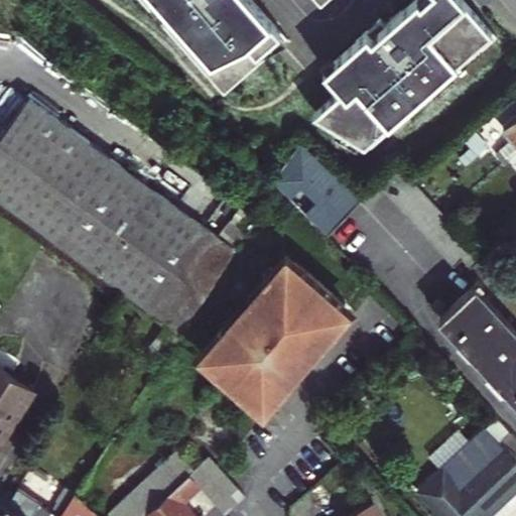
[(259,0),(146,0),(226,89),(288,33),(259,0)]
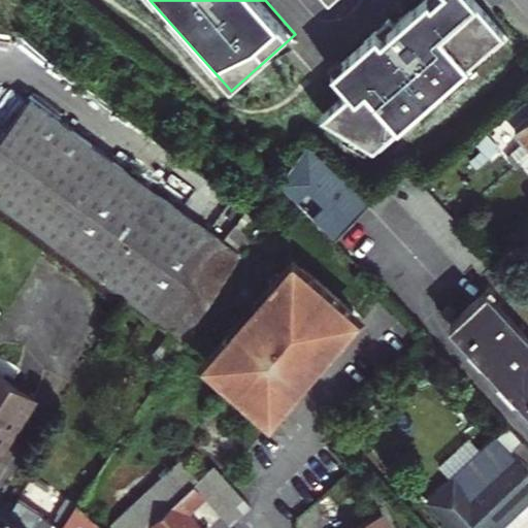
[(335,63),(353,83),(325,107),(341,126),(335,132),(355,154),(361,147),(369,157),(512,30),(485,0),(417,0),(397,19),(392,12),(377,26),(335,63)]
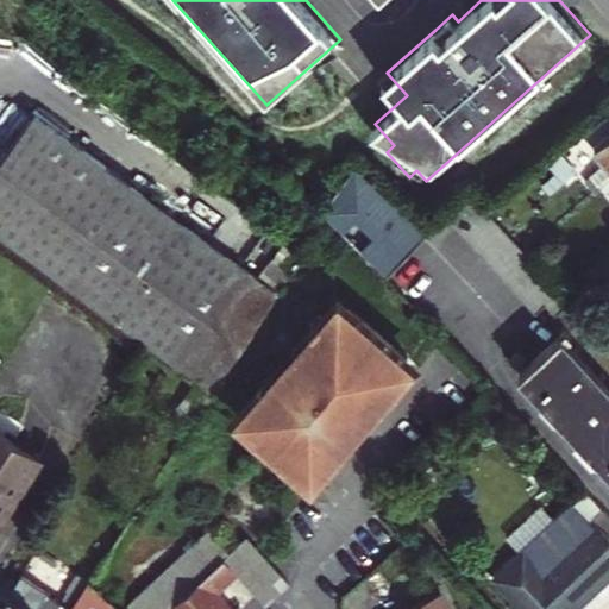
[(590,174),(602,187),(608,180),(608,106),(608,108),(581,132),(604,161),(590,174)]
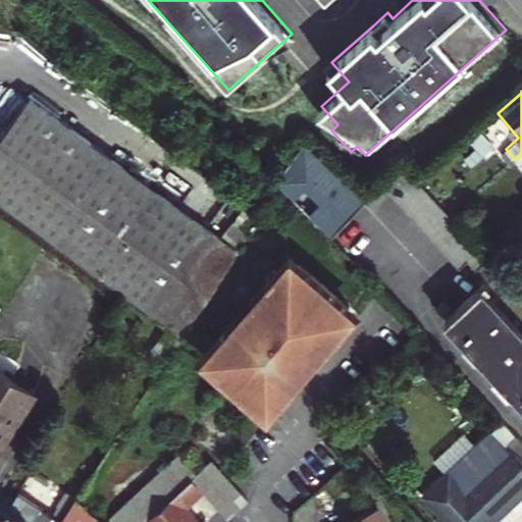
[(202,228),(36,100),(0,146),(0,207),(31,229),(44,241),(172,335),(254,215),(226,196),(202,228)]
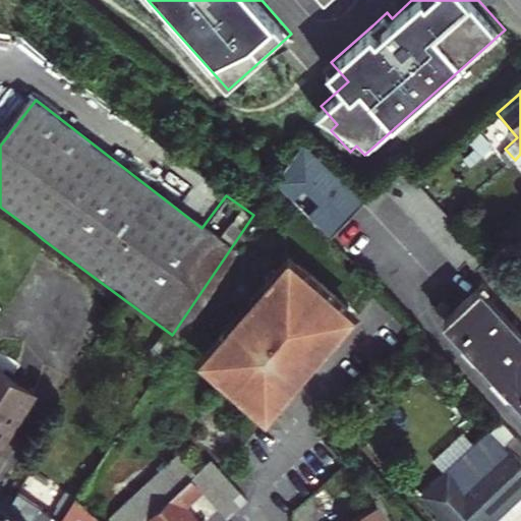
[(325,235),(363,200),(306,137),(276,182),(325,235)]
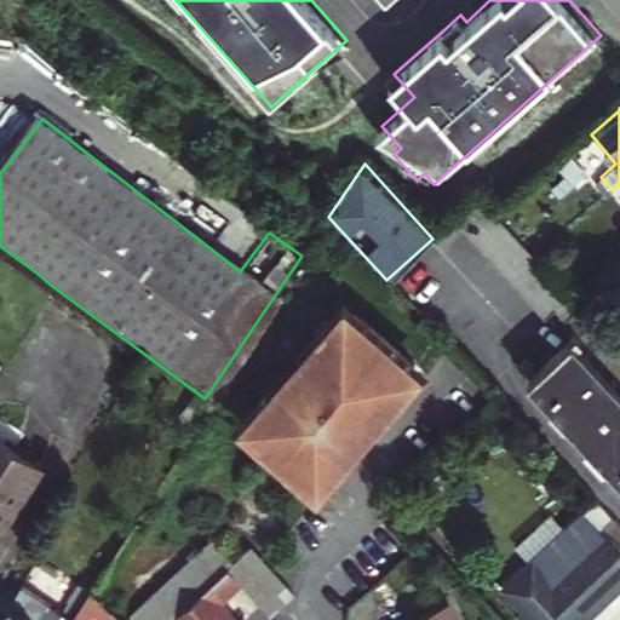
[(47,293),(52,286),(36,273),(30,280),(47,293)]
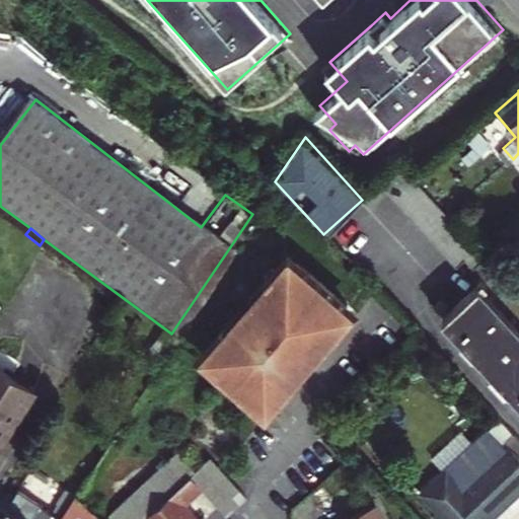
[(293,253),(203,361),(265,420),(316,361),(359,312),(293,253)]
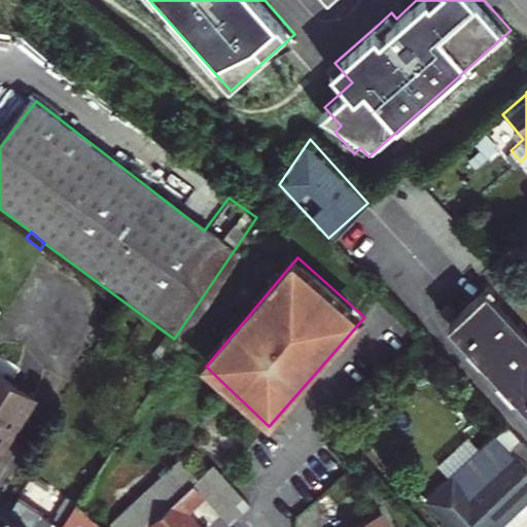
[(526,334),(483,285),(450,315),(499,370),(526,399),(526,334)]
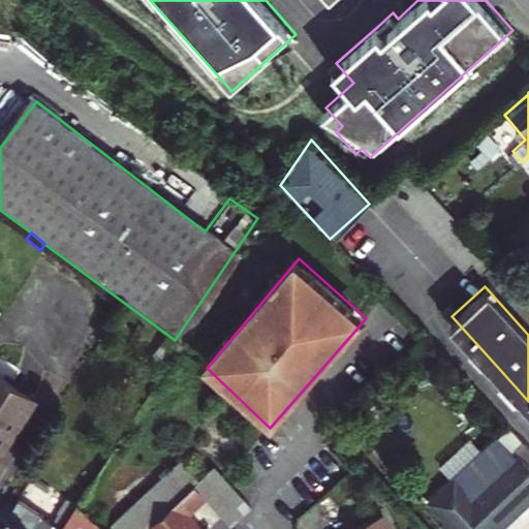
[(0,437),(5,430),(11,434),(33,398),(0,378),(0,437)]
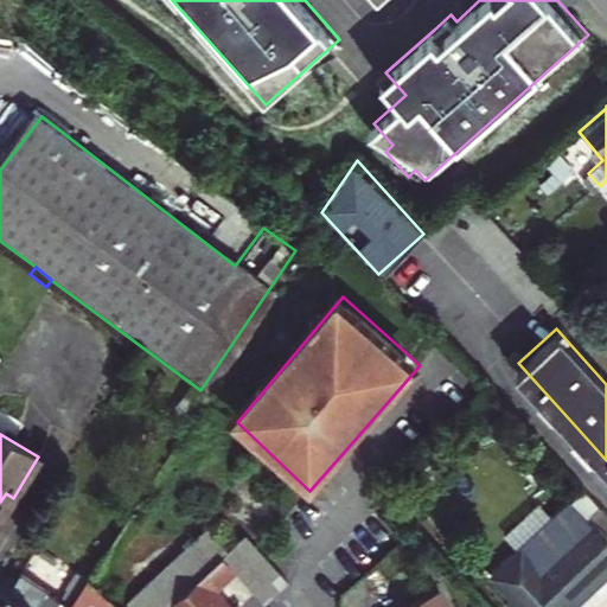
[(0,516),(1,517),(13,498),(6,493),(0,502),(0,516)]
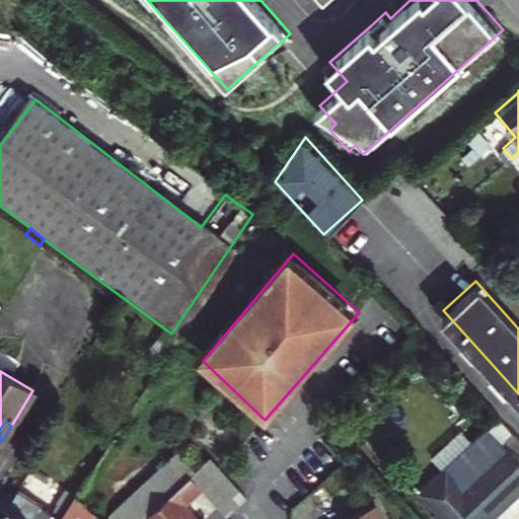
[(468,480),(508,446),(495,431),(455,465),(468,480)]
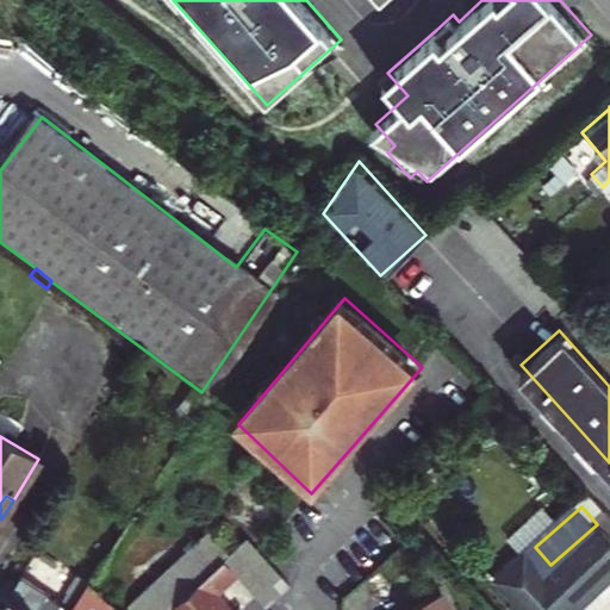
[(551,565),(535,547),(495,583),(518,609),(589,609),(609,590),(609,521),(605,517),(597,524),(551,565)]
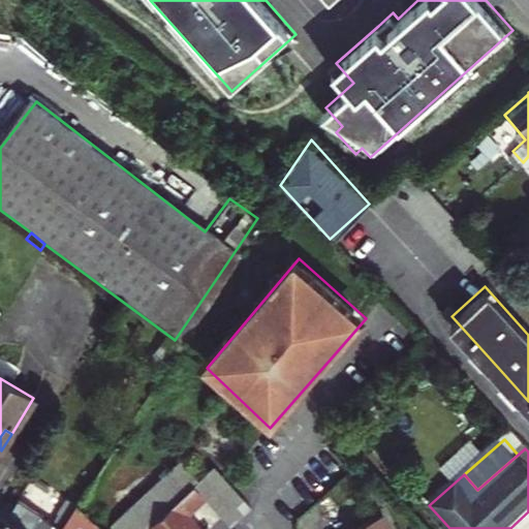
[(104,528),(148,528),(153,525),(156,528),(167,528),(188,512),(204,498),(231,528),(253,507),(216,466),(200,479),(181,458),(104,528)]
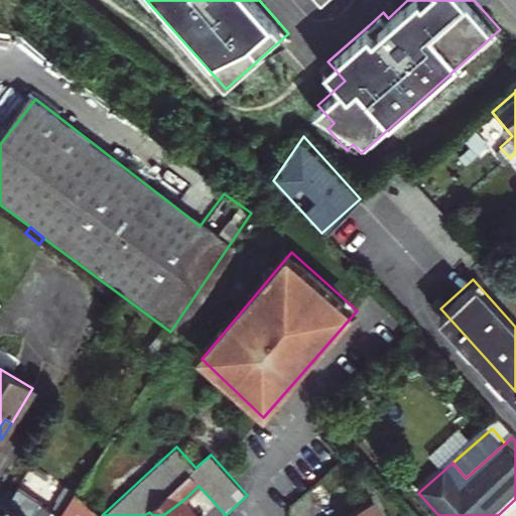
[(0,515),(57,515),(58,515),(49,509),(17,486),(7,502),(0,497),(0,515)]
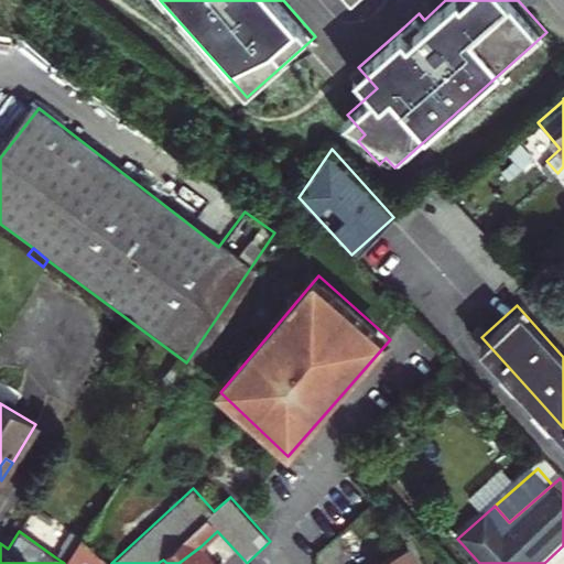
[(54,556),(64,563),(79,541),(69,534),(54,556)]
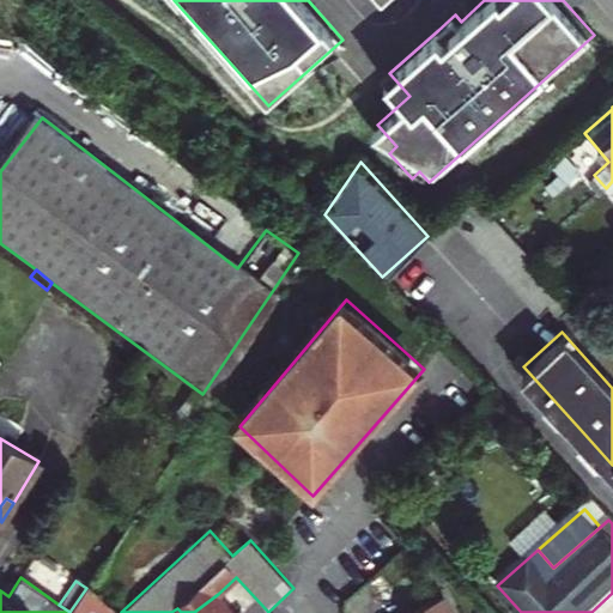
[(116,612),(89,583),(86,588),(70,612),(68,612),(116,612)]
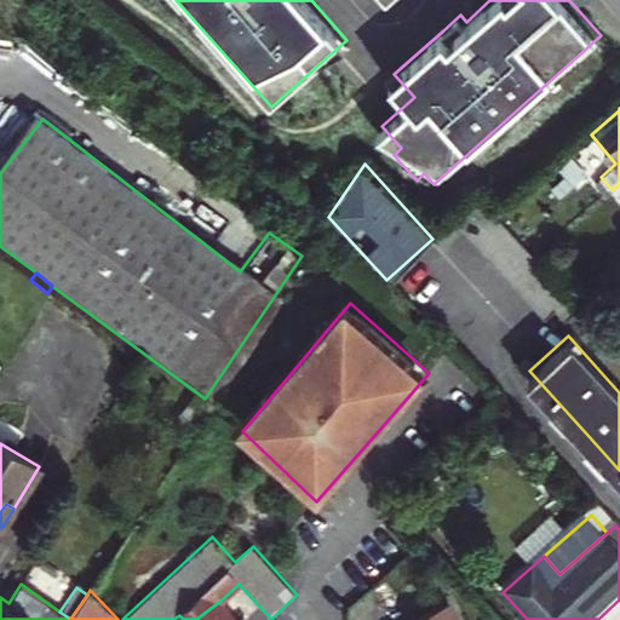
[(619,619),(619,600),(598,619),(619,619)]
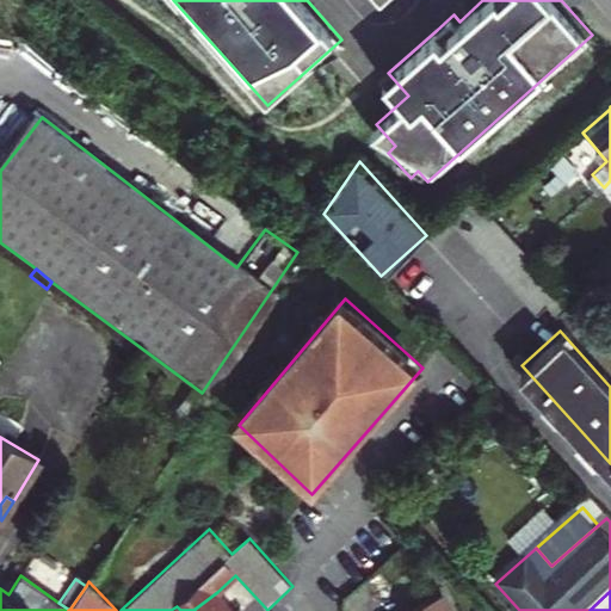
[(235,610),(217,592),(193,610),(235,610)]
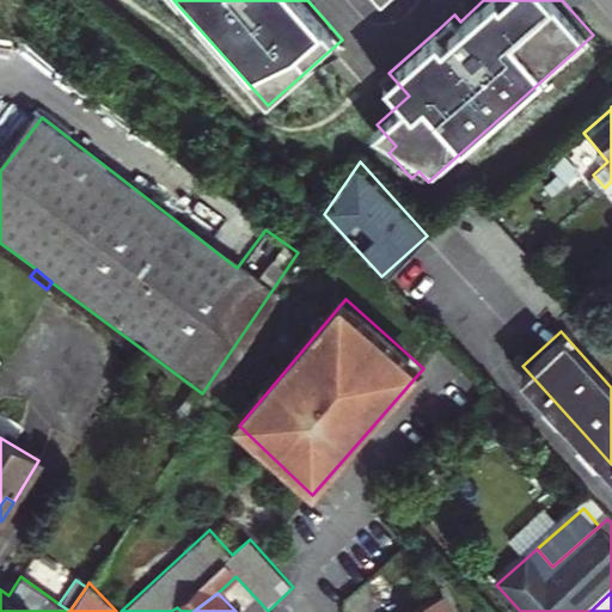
[(452,611),(445,597),(414,611),(452,611)]
